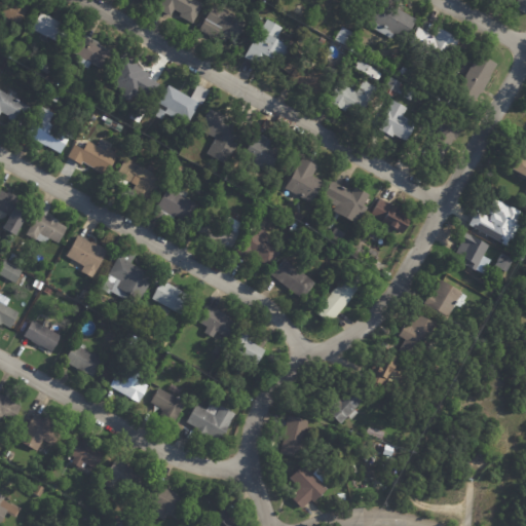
[(11,0),(15,2),(16,0),(21,0),(31,5),(21,25),(0,13),(0,0),(11,0)]
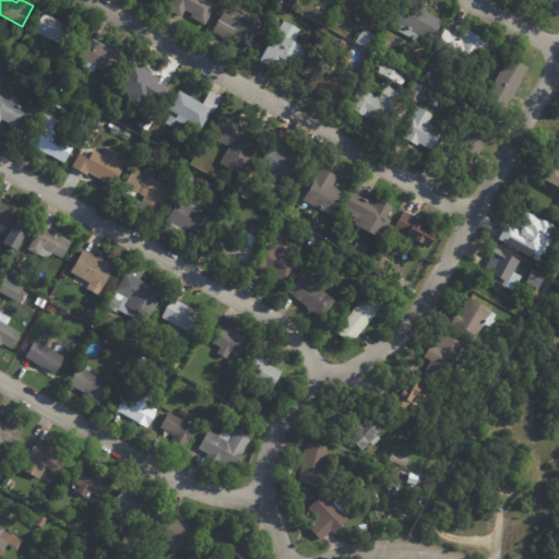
[(207,0),(218,6),(206,26),(192,18),(193,15),(187,11),(182,18),(169,11),(175,0),(207,0)]
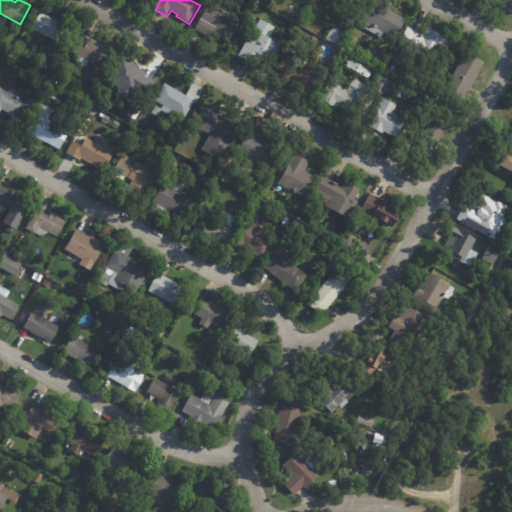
[(511,0),(511,13),(501,8),(505,0),(511,0)]
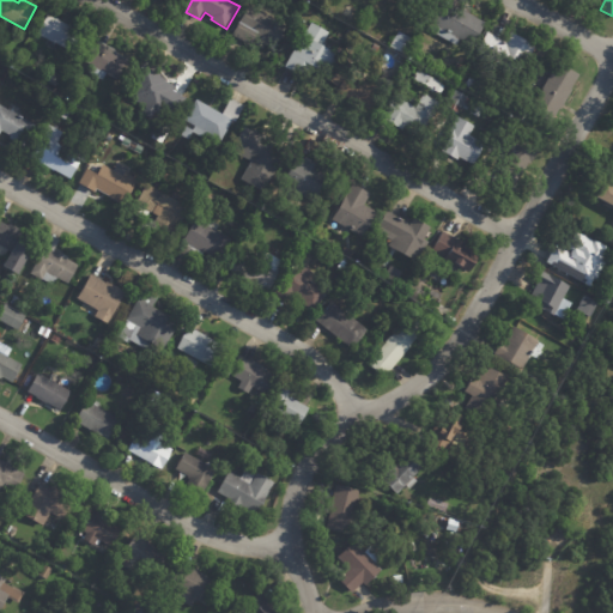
[(443,4),(457,12),(459,8),(487,23),(472,53),(425,28),(438,2),(443,4)]
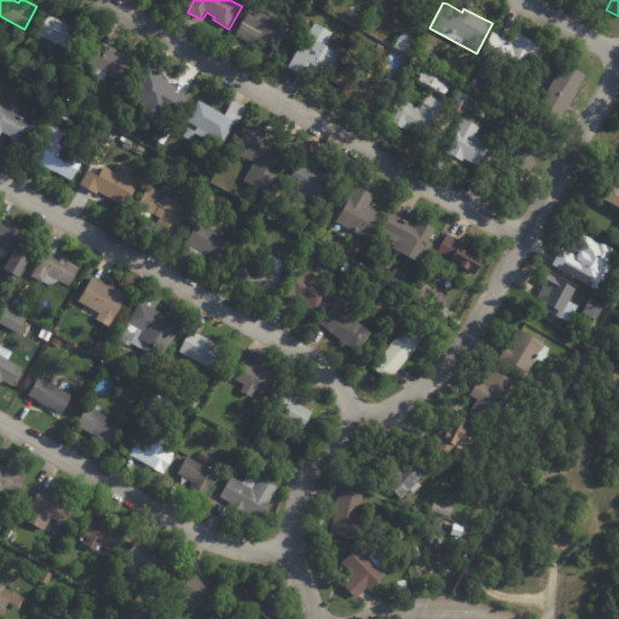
[(268,16),(290,27),(276,56),(237,35),(250,6),(268,16)]
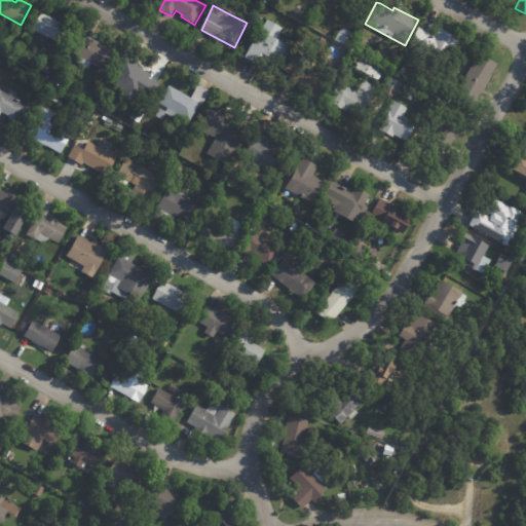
[(43,13),(49,16),(63,24),(63,25),(71,30),(62,45),(49,38),(48,38),(33,30),(42,13),(43,13)]
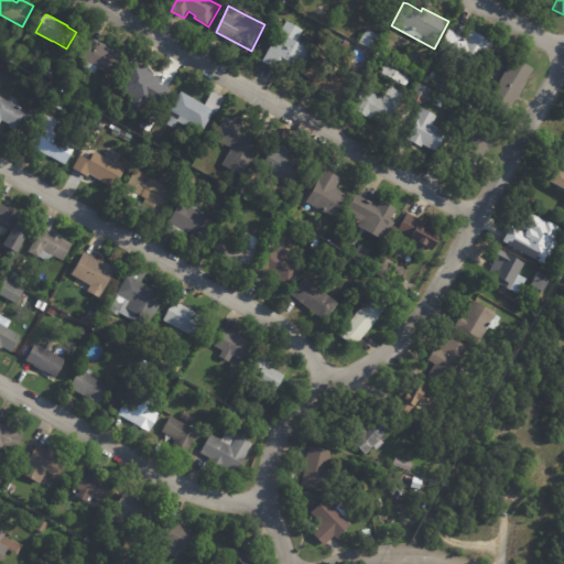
[(280,71),(264,62),(281,33),(282,34),(289,22),(302,30),(295,41),(313,51),(303,68),(291,61),(284,73),(280,71)]
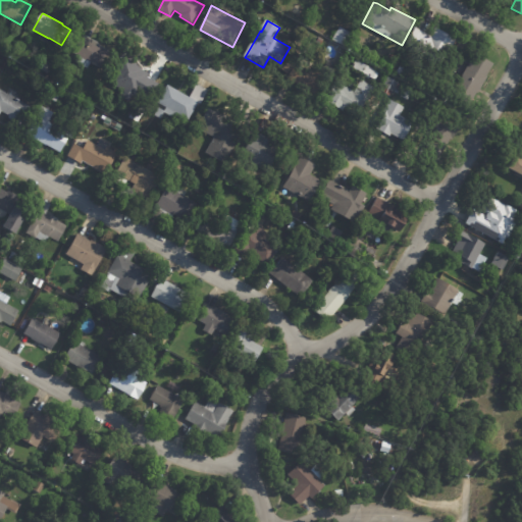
[(354,35),(347,47),(333,40),(341,28),(354,35)]
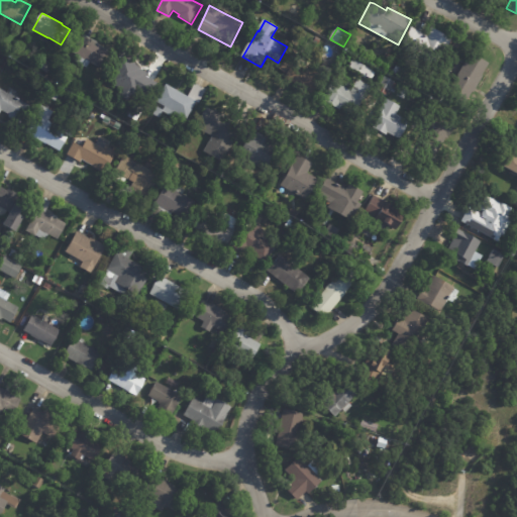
[(414,27),(428,35),(432,27),(453,39),(437,69),(419,59),(422,54),(404,43),(413,27),(414,27)]
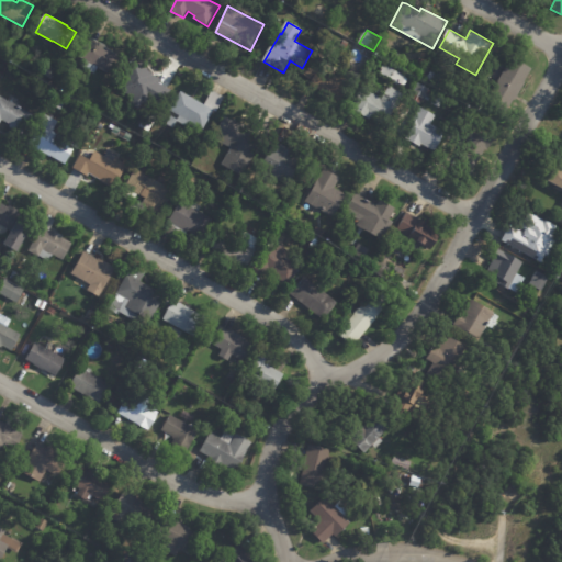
[(98,42),(108,47),(108,49),(125,59),(115,78),(99,68),(96,75),(81,66),(85,60),(80,57),(91,40),(92,41),(93,38),(98,42)]
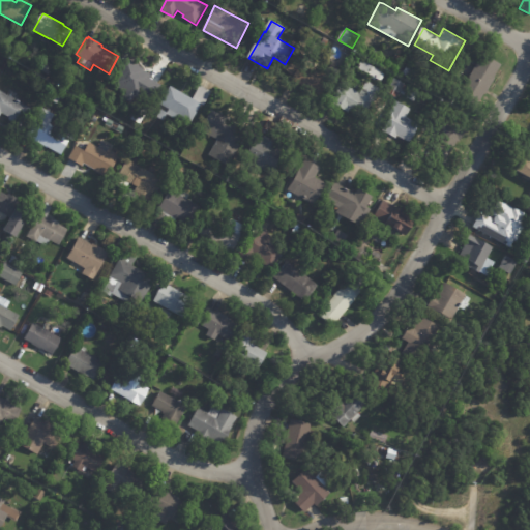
[(490,92),(480,107),(461,94),(486,54),(504,66),(496,79),(497,79),(490,92)]
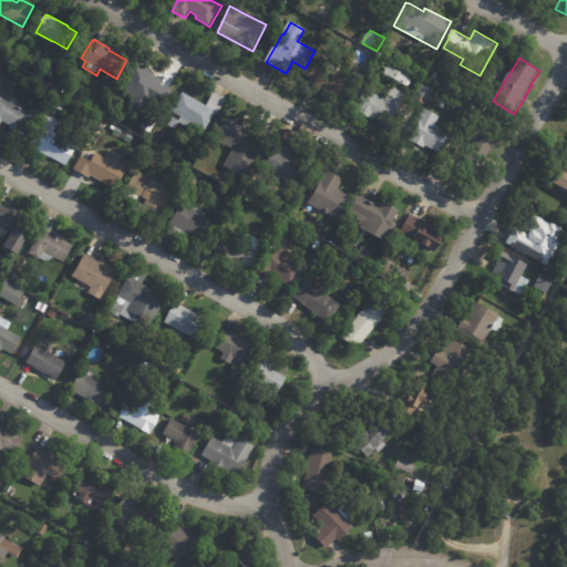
[(425,59),(431,62),(428,68),(422,64),(425,59)]
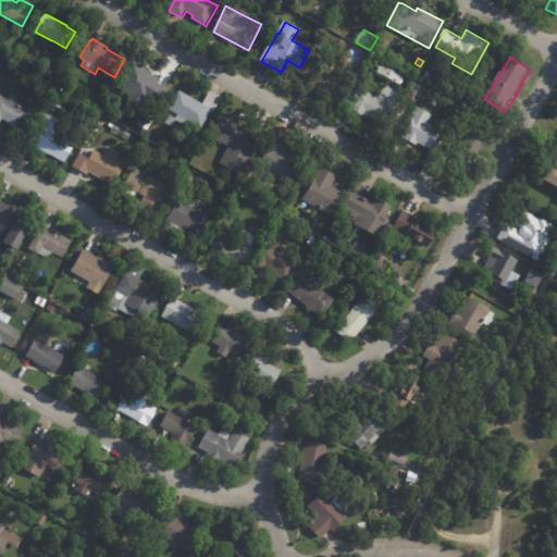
[(341,100),(302,76),(309,64),(348,88),(341,100)]
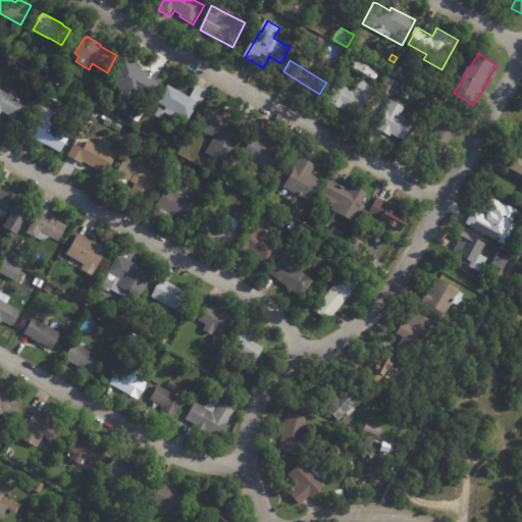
[(380,73),(376,81),(352,68),(356,60),(380,73)]
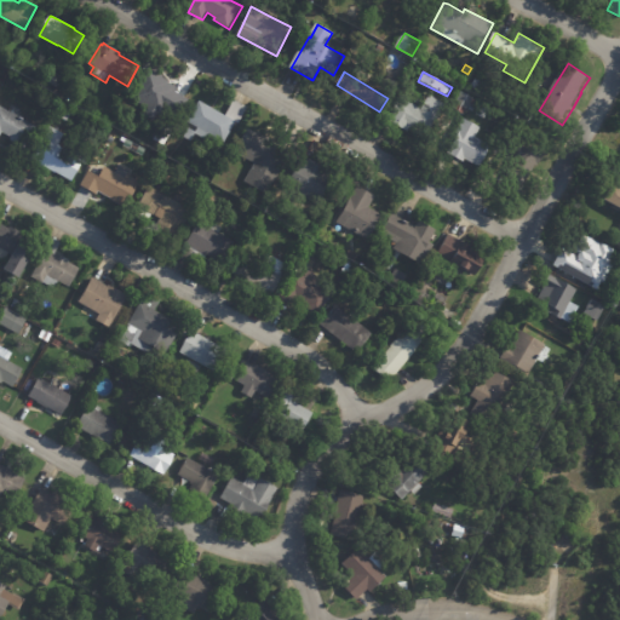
[(55,73),(69,81),(63,92),(49,84),(55,73)]
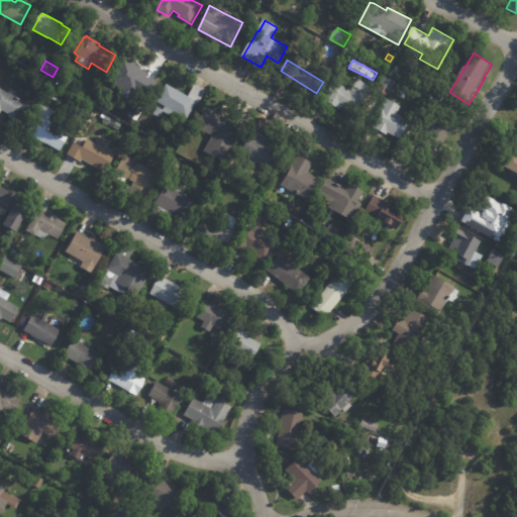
[(399,66),(410,73),(406,80),(395,73),(399,66)]
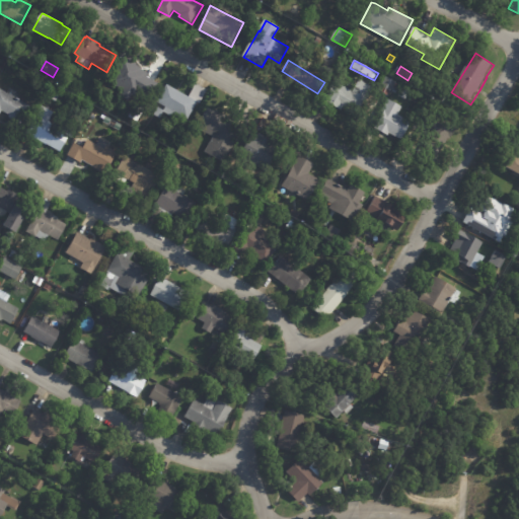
[(388,77),(403,86),(399,93),(398,92),(397,94),(393,92),(391,96),(380,90),(388,77)]
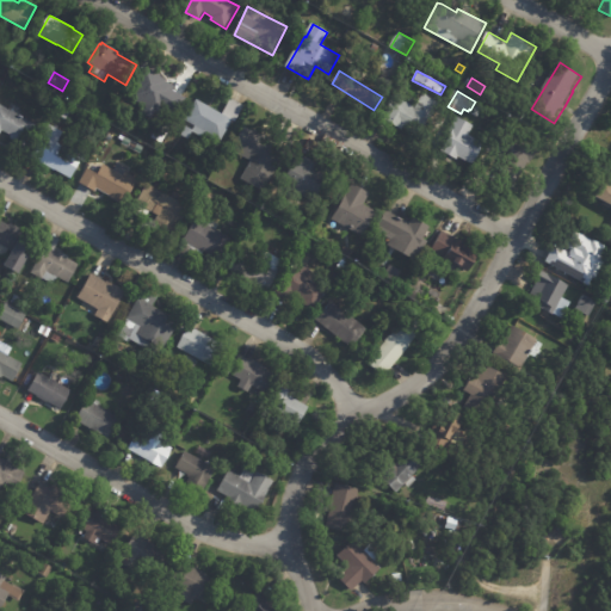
[(440,103),(423,136),(405,127),(403,129),(382,117),(394,94),(417,107),(424,94),(440,103)]
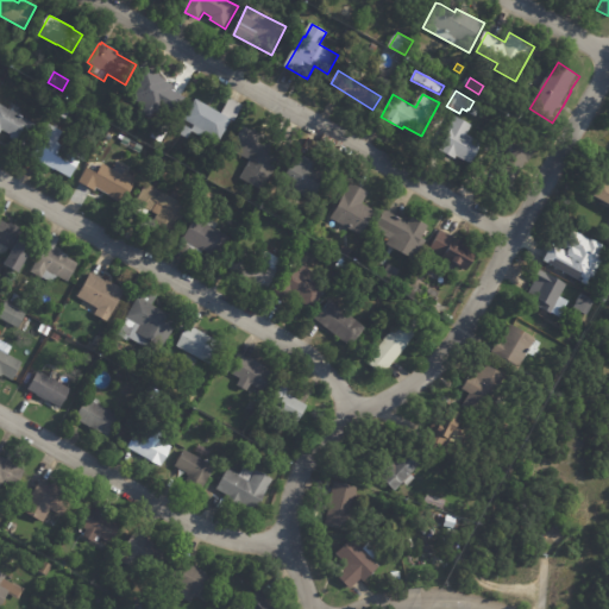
[(170,120),(145,106),(151,96),(168,107),(175,112),(170,120)]
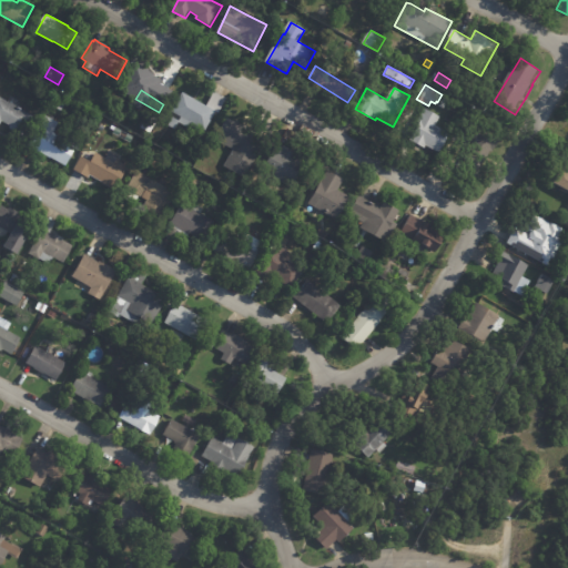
[(226,98),(227,99),(220,113),(217,112),(206,131),(205,131),(203,135),(180,123),(182,118),(173,112),(184,93),(208,107),(215,92),(226,98)]
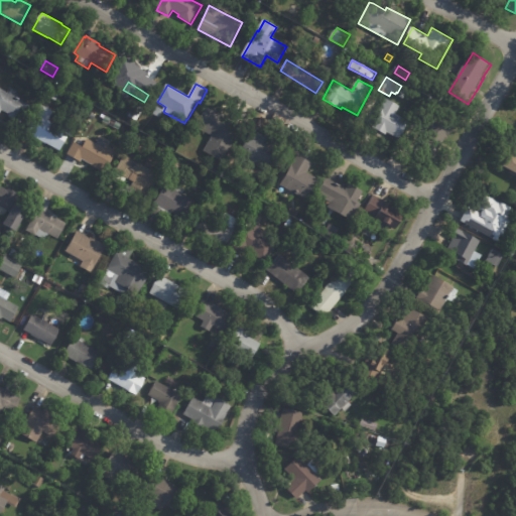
[(54,86),(65,92),(61,97),(59,96),(56,102),(48,97),(54,86)]
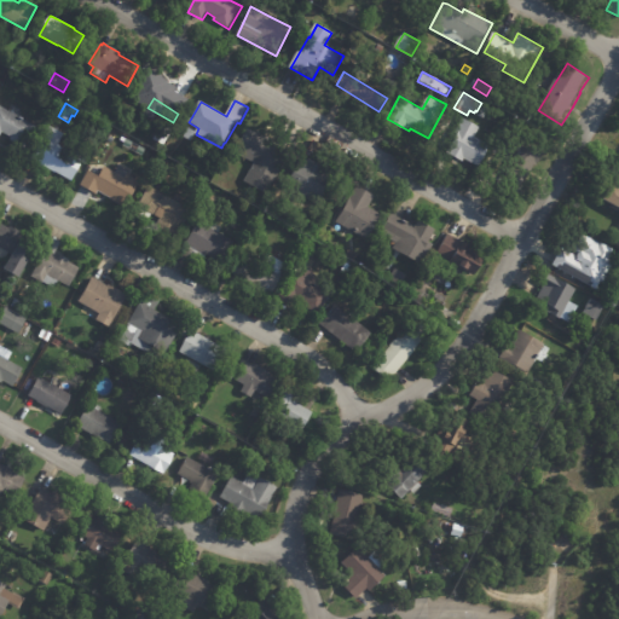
[(0,105),(9,111),(38,127),(24,150),(10,142),(11,139),(3,134),(0,138),(0,105)]
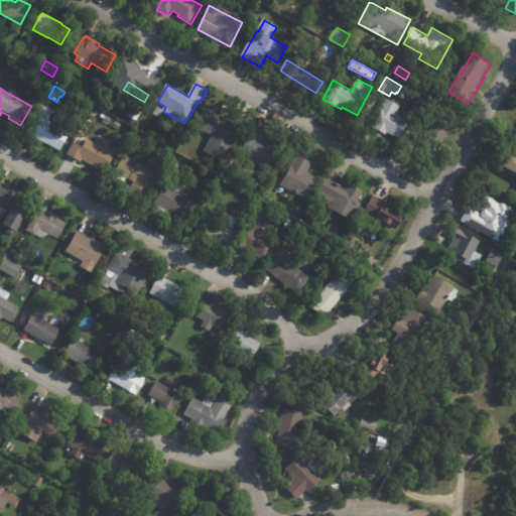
[(397,139),(406,120),(393,114),(398,106),(384,99),(371,127),(397,139)]
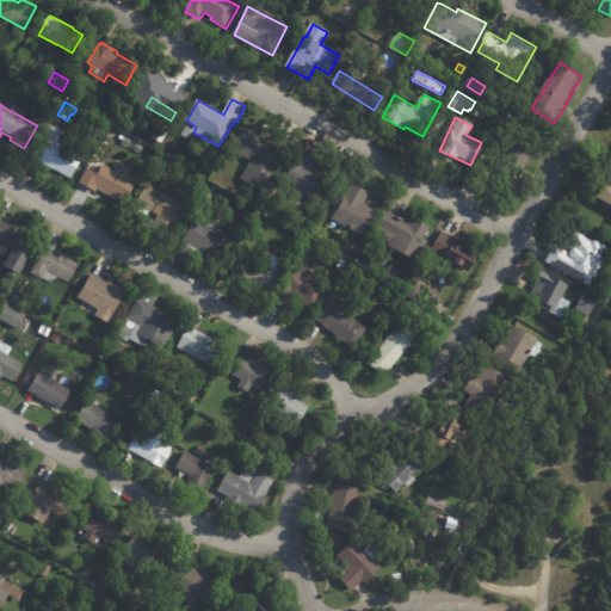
[(65,133),(59,144),(71,150),(72,148),(88,156),(85,164),(80,161),(72,179),(32,159),(49,125),(65,133)]
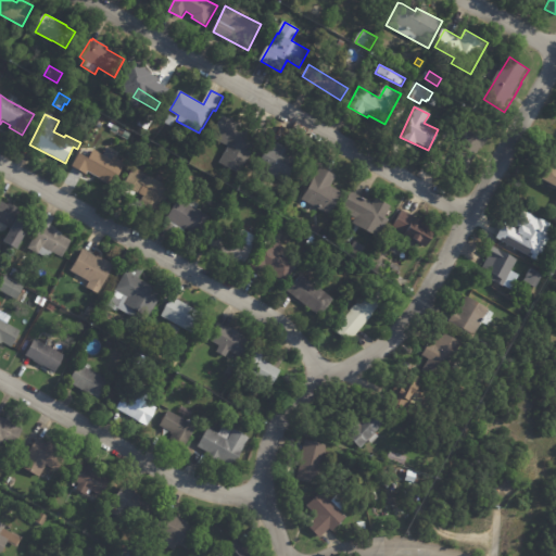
[(238,123),(243,126),(242,128),(261,138),(240,175),(236,173),(229,185),(217,178),(224,165),(218,163),(226,147),(210,138),(222,116),(229,121),(230,118),(238,123)]
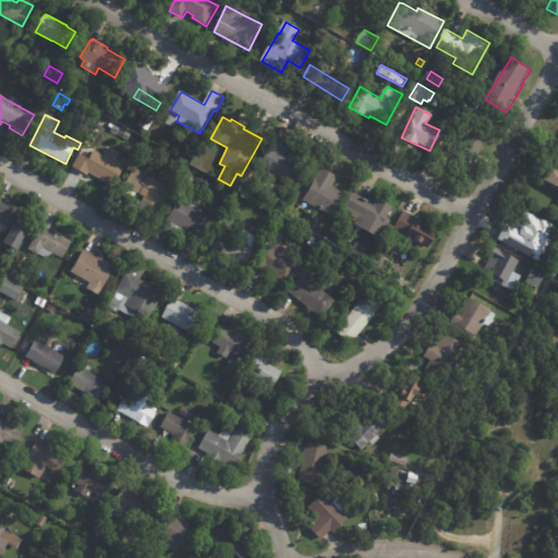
[(492,140),(471,174),(460,168),(465,160),(456,155),(468,136),(459,131),(463,122),(492,140)]
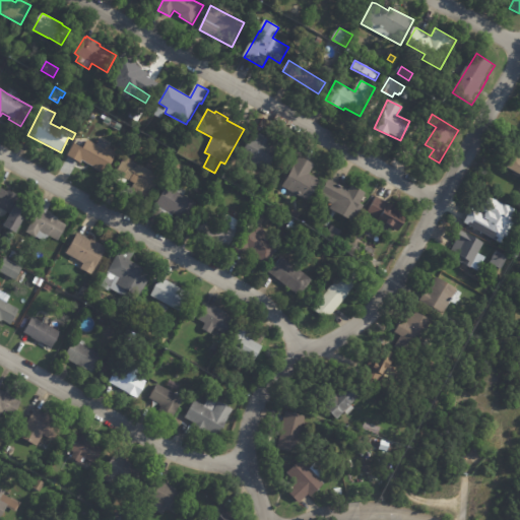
[(254,131),(280,146),(266,172),(239,156),(253,130),(254,131)]
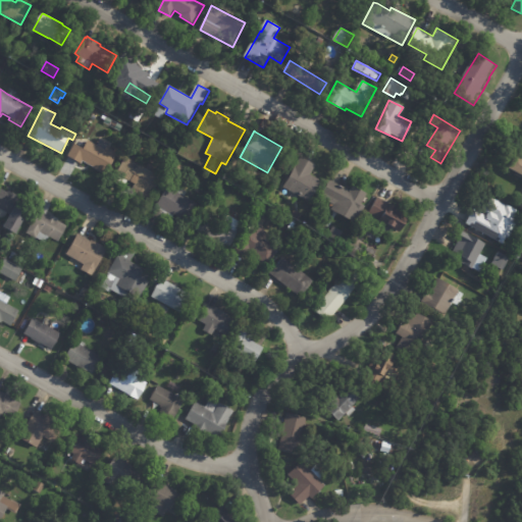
[(97,145),(106,150),(108,147),(116,152),(105,173),(84,161),(82,164),(68,156),(74,144),(84,149),(89,141),(97,145)]
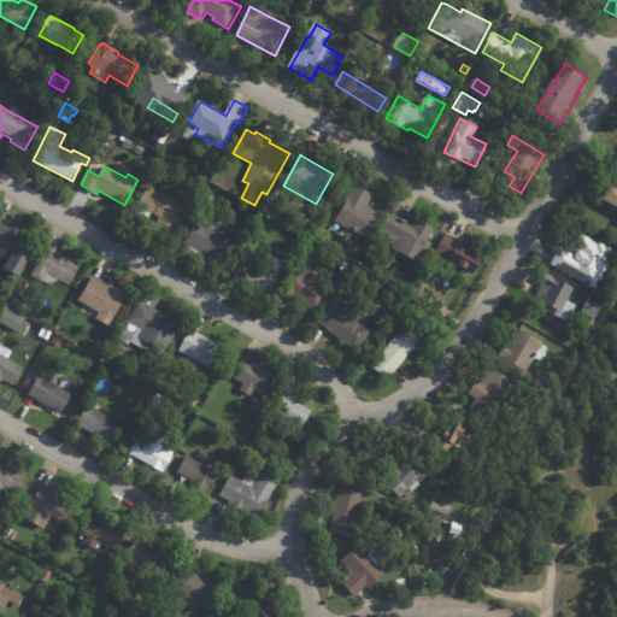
[(381,211),(366,236),(336,219),(356,183),(375,194),(369,205),(381,211)]
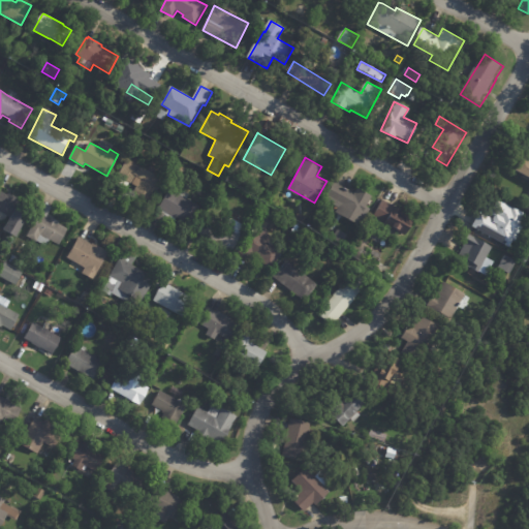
[(528,163),(528,192),(526,191),(528,186),(528,180),(510,168),(518,157),(528,163)]
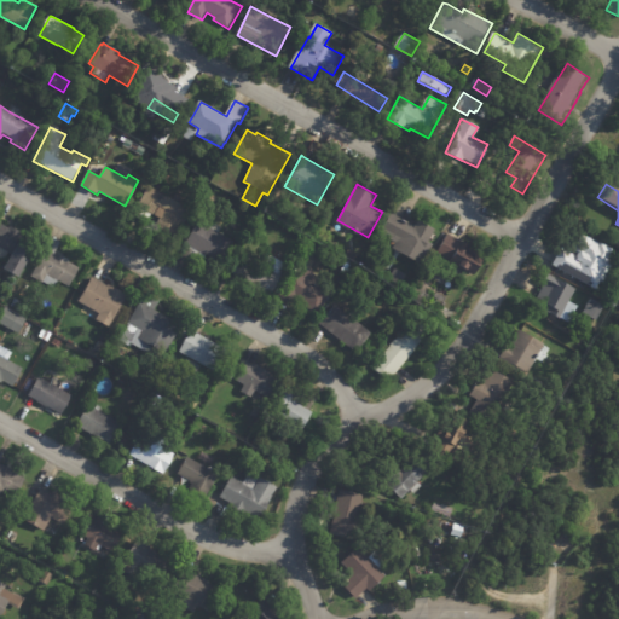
[(148,224),(137,219),(142,209),(139,208),(150,187),(175,201),(178,196),(185,200),(181,206),(192,210),(178,239),(156,229),(161,219),(152,214),(148,224)]
